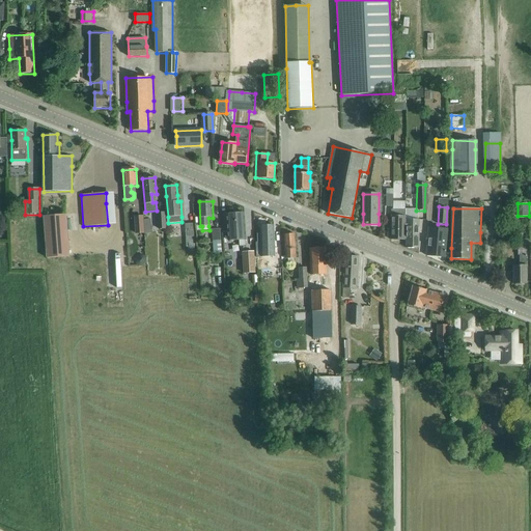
[(391,210),(391,229),(391,240),(406,240),(406,211),(391,210)]
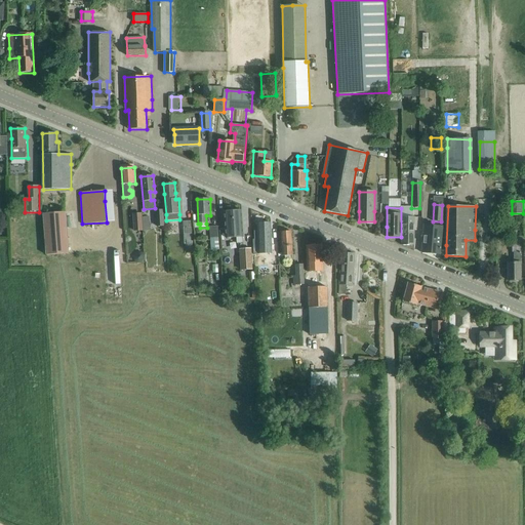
[(225,211),(227,238),(236,238),(237,244),(243,243),(243,237),(241,210),(225,211)]
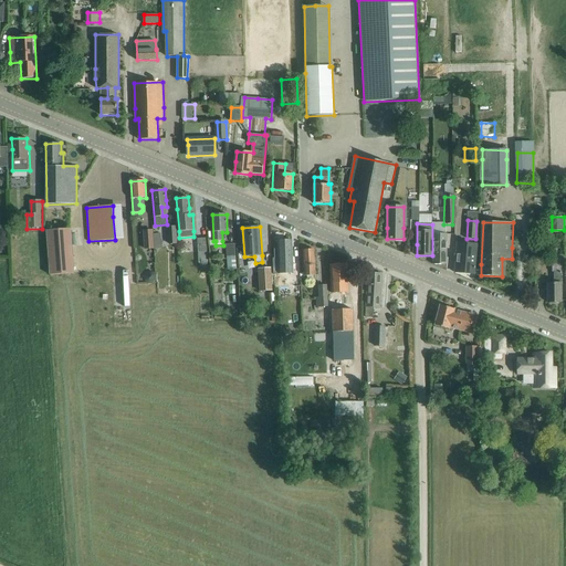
[(50,275),(74,273),(71,229),(46,230),(50,275)]
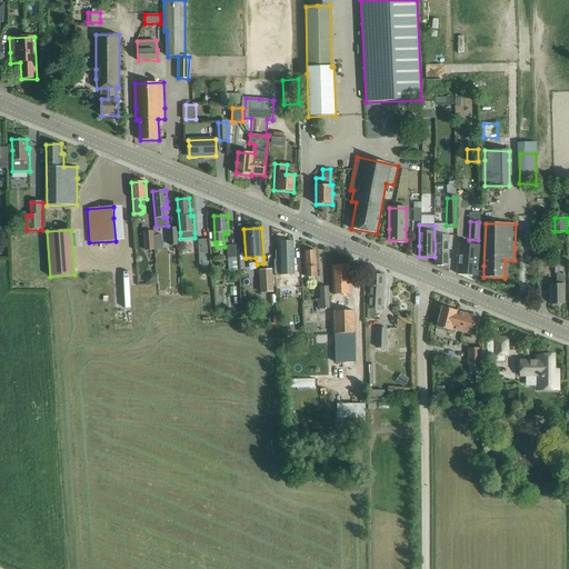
[(146,232),(147,250),(156,250),(155,231),(146,232)]
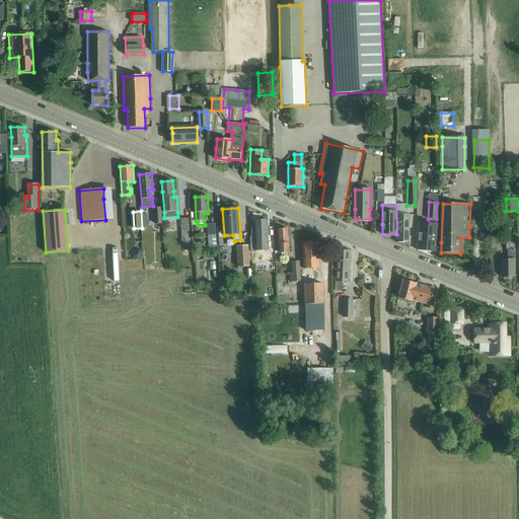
[(397,222),(397,232),(397,242),(410,242),(410,215),(402,215),(401,222),(397,222)]
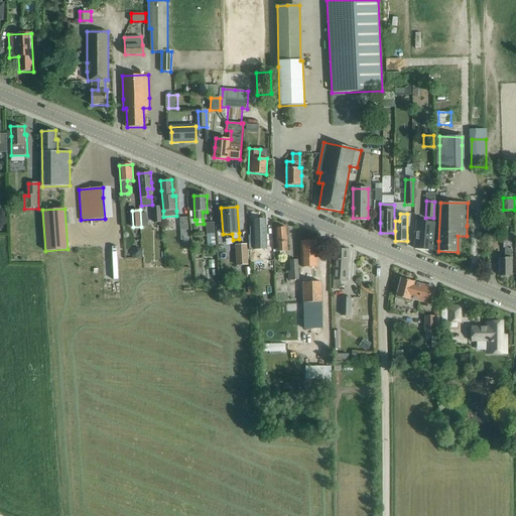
[(188,217),(180,218),(180,230),(181,241),(188,240),(189,240),(189,230),(188,217)]
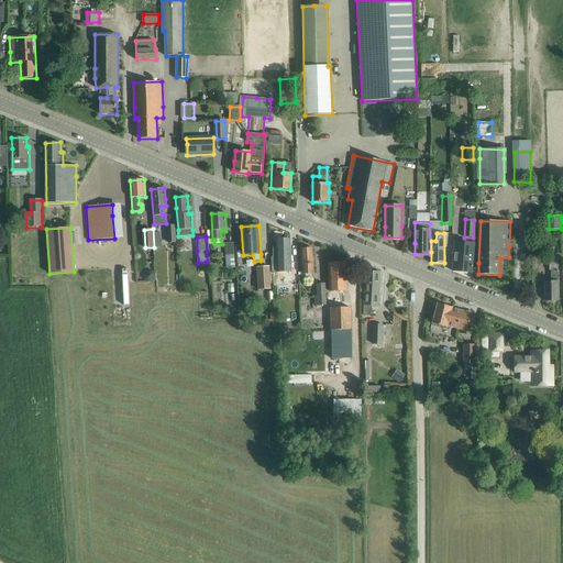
[(294,286),(294,283),(294,272),(287,272),(287,257),(290,257),(290,239),(276,240),(277,247),(273,247),(273,257),(277,257),(278,286),(294,286)]
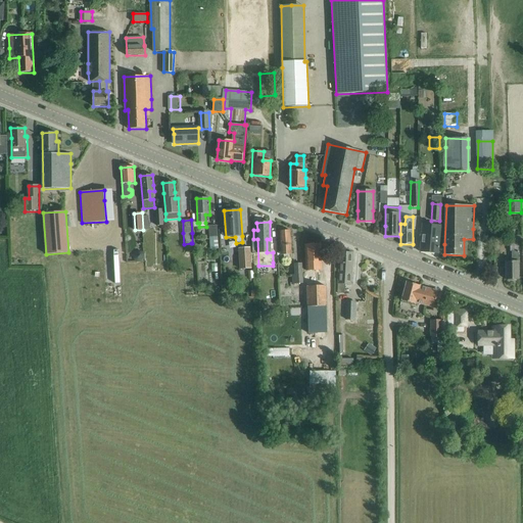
[(423,224),(421,241),(421,251),(438,253),(440,226),(423,224)]
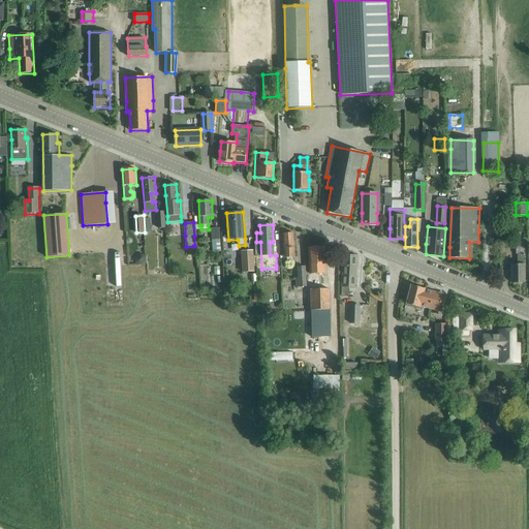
[(222,252),(220,228),(212,229),(214,253),(222,252)]
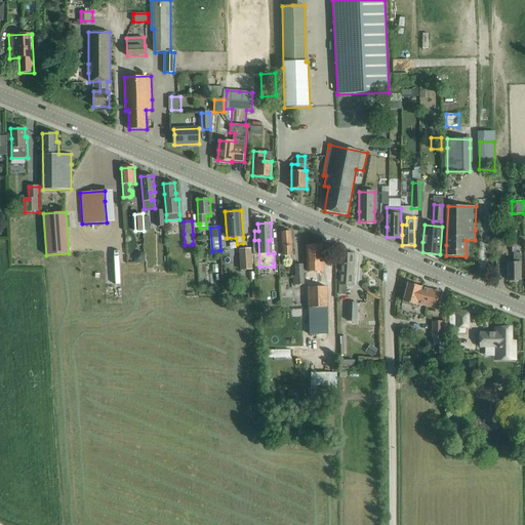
[(293,255),(292,242),(291,232),(281,232),(283,256),(293,255)]
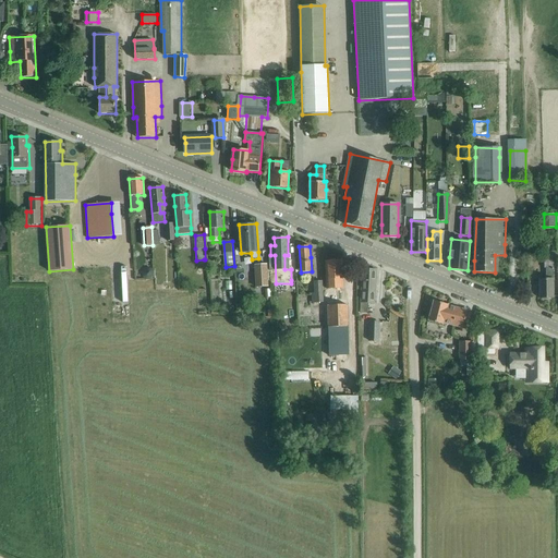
[(326,262),(327,287),(324,287),(324,295),(335,295),(334,279),(343,279),(342,261),(326,262)]
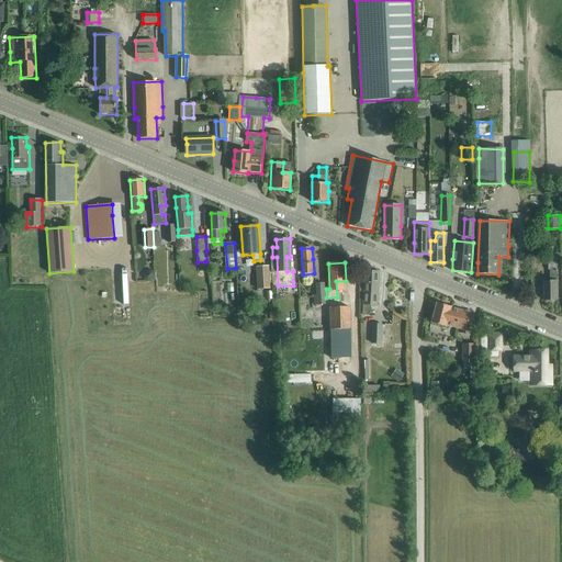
[(269,266),(257,267),(258,289),(270,288),(269,266)]
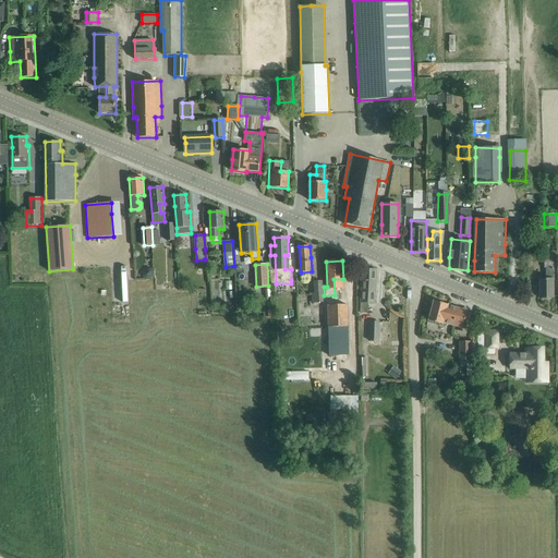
[(147,269),(143,274),(143,278),(146,280),(149,280),(154,275),(154,271),(152,269),(147,269)]
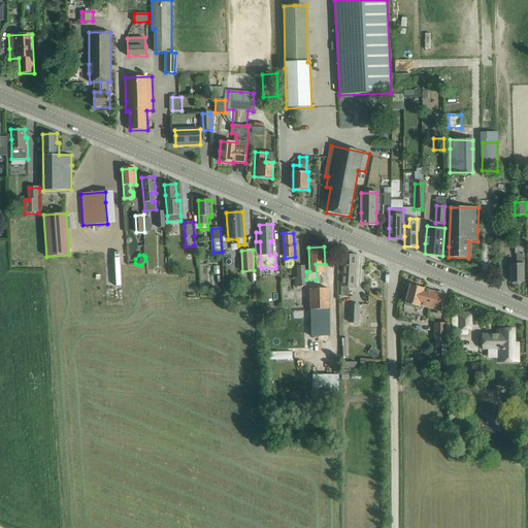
[(357,256),(342,255),(340,296),(349,296),(349,287),(355,287),(357,256)]
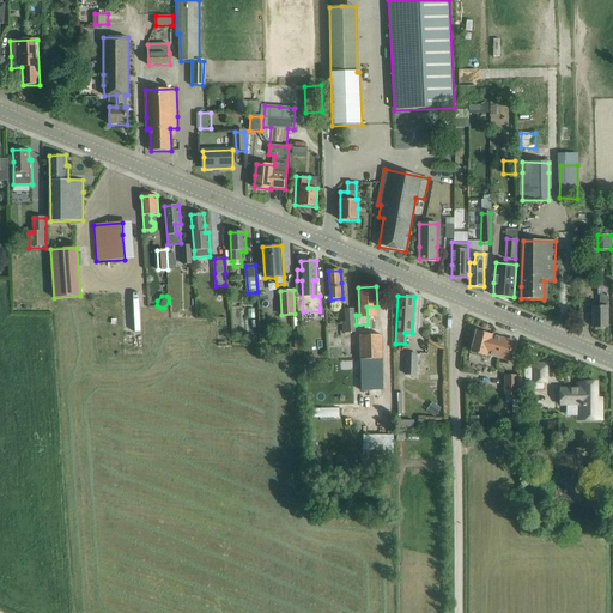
[(593,307),(593,316),(593,328),(608,327),(608,296),(600,296),(600,307),(593,307)]
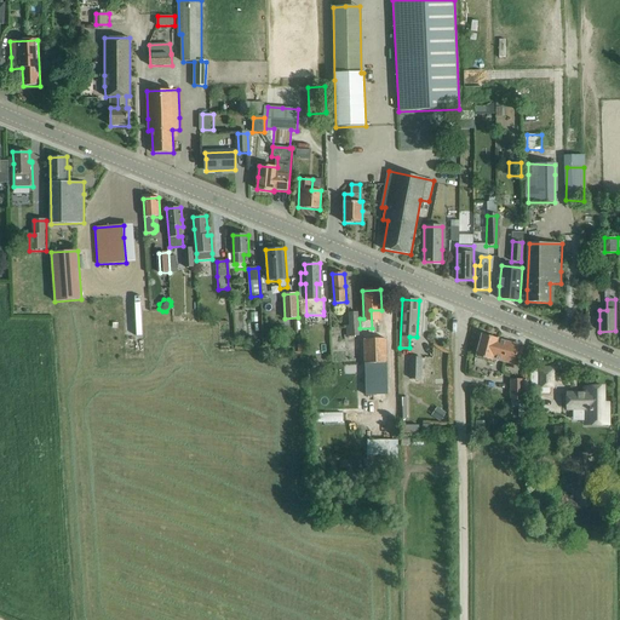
[(359,337),(357,313),(348,313),(349,326),(345,326),(346,337),(359,337)]
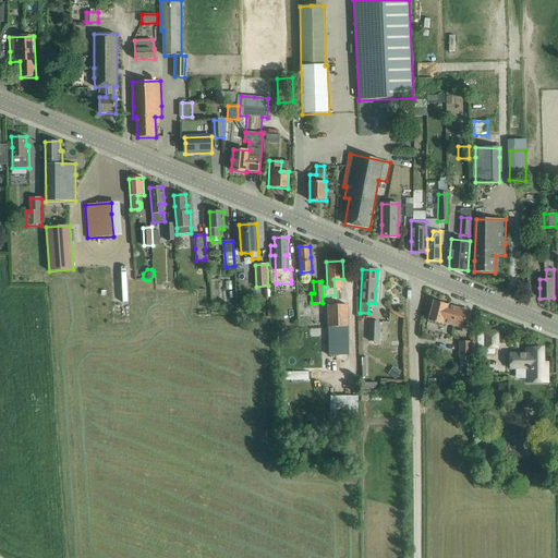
[(463,328),(465,322),(468,311),(448,306),(448,305),(434,301),(428,322),(444,325),(444,324),(463,328)]
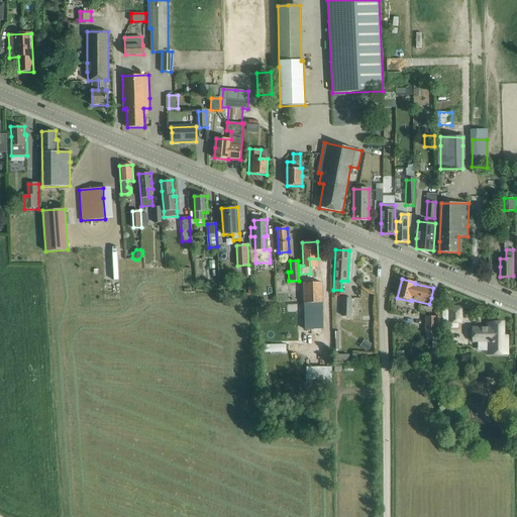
[(314,359),(314,330),(323,329),(322,283),(304,284),(306,359),(314,359)]
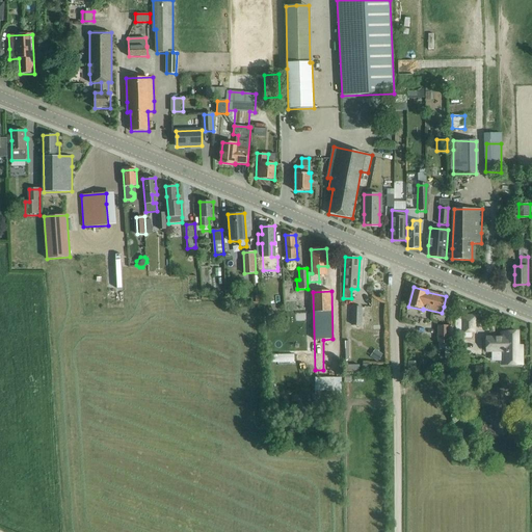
[(362,308),(352,308),(352,324),(361,325),(362,308)]
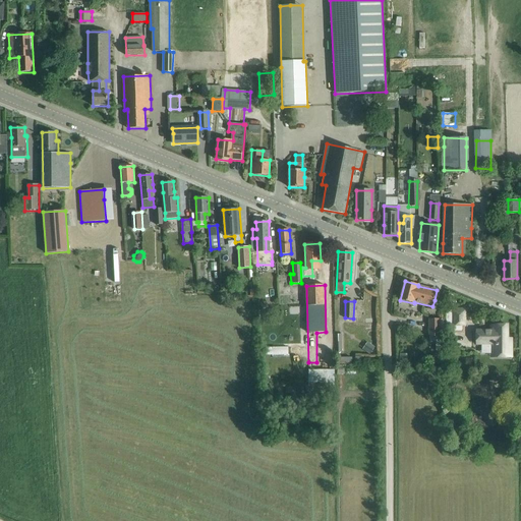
[(465,309),(452,309),(452,326),(465,326),(465,309)]
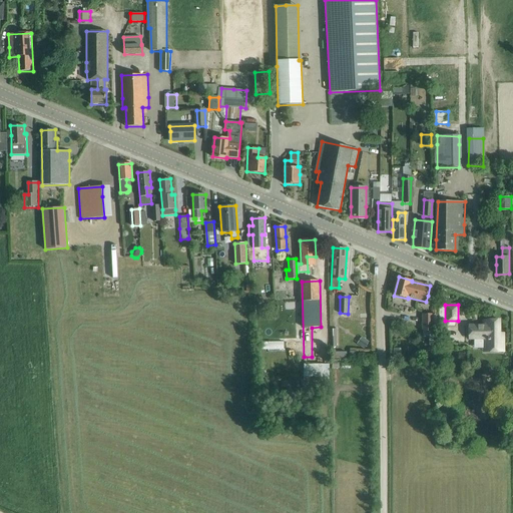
[(422,333),(433,333),(433,316),(422,316),(422,333)]
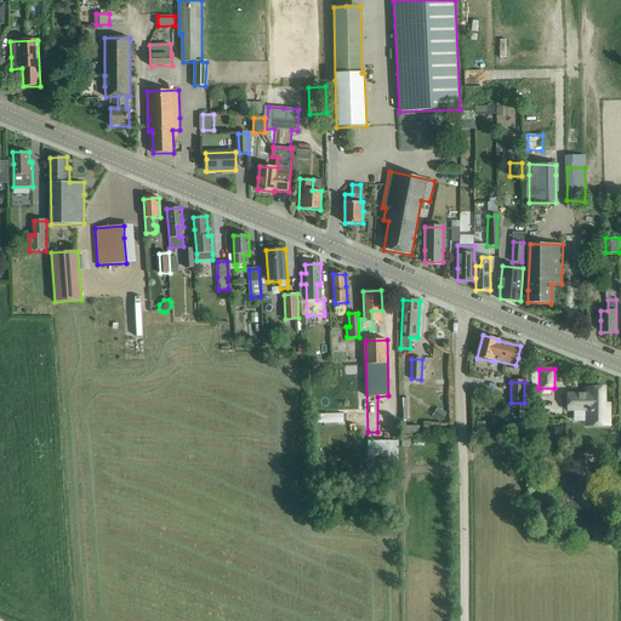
[(609,404),(604,404),(604,387),(586,388),(586,394),(568,394),(568,410),(586,410),(586,426),(609,426),(609,404)]
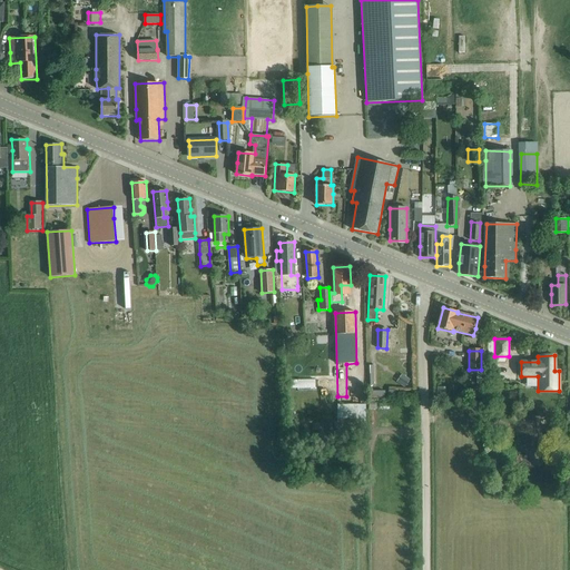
[(403,375),(397,383),(405,389),(411,381),(403,375)]
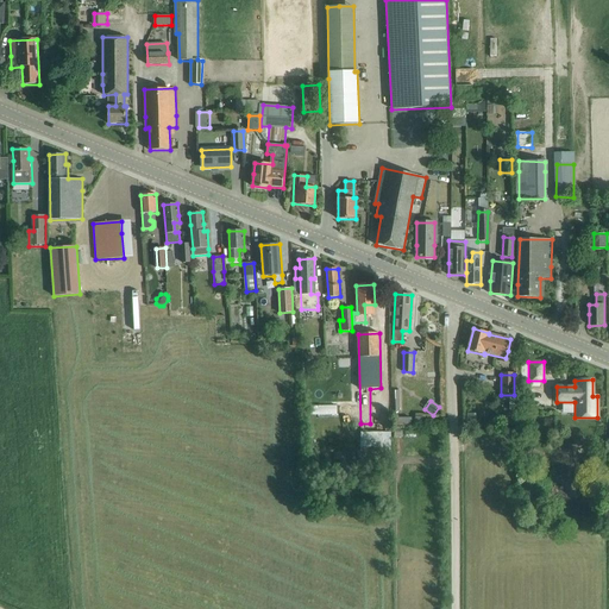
[(390,460),(390,432),(359,432),(359,469),(381,469),(381,497),(388,497),(388,468),(382,468),(382,460),(390,460)]
